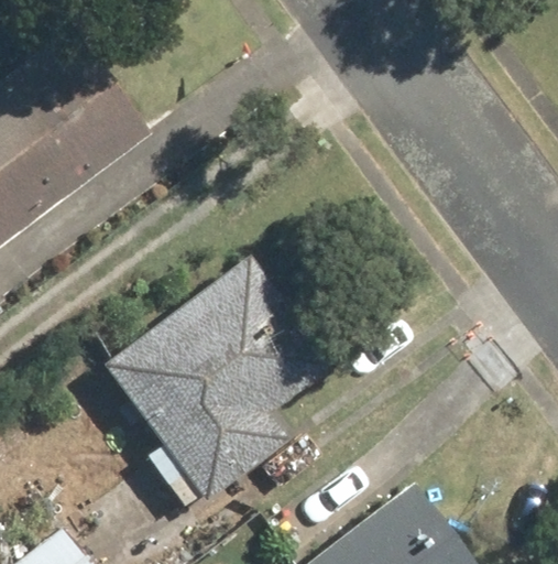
[(107,359),(166,444),(150,456),(189,513),(293,441),(273,411),(330,370),(251,257),(107,359)]
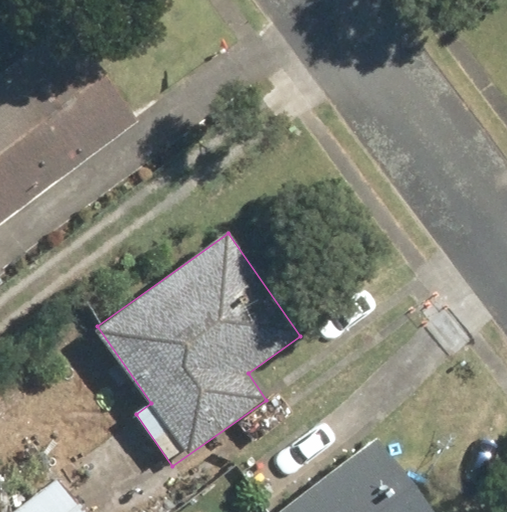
[(432,511),(375,437),(277,511),(432,511)]
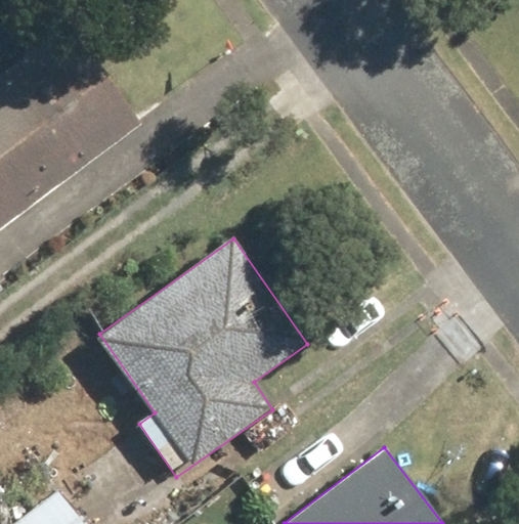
[(90,523),(62,486),(10,523),(90,523)]
